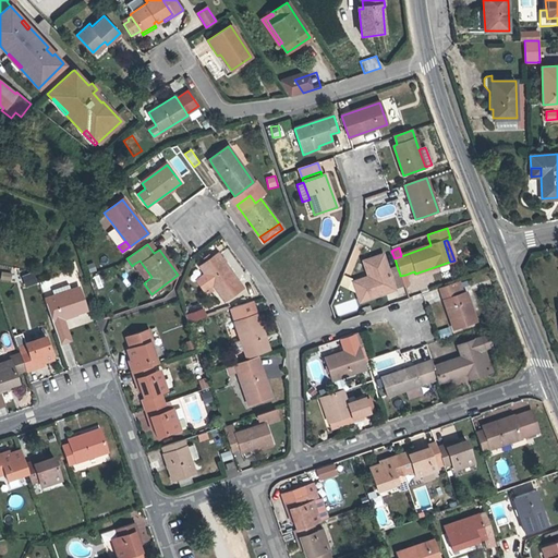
[(218,253),(210,258),(206,262),(199,266),(225,301),(242,288),(218,253)]
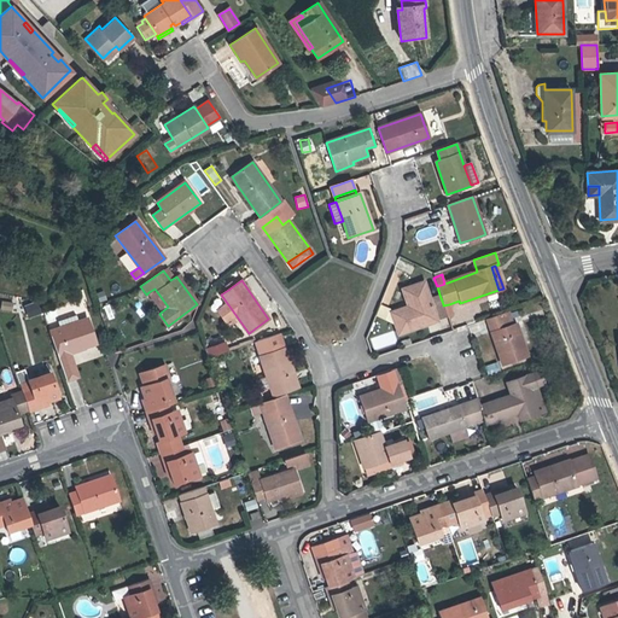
[(398,334),(436,321),(432,308),(443,304),(439,295),(429,299),(423,283),(402,290),(408,307),(390,313),(398,334)]
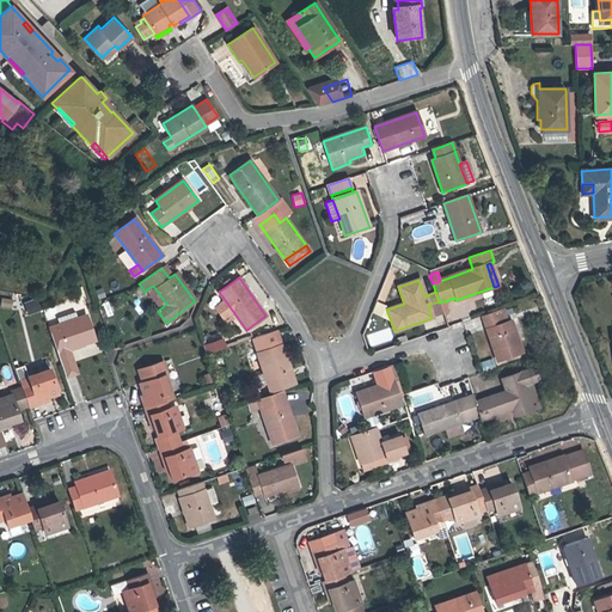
[(153,286),(147,289),(160,308),(166,304),(153,286)]
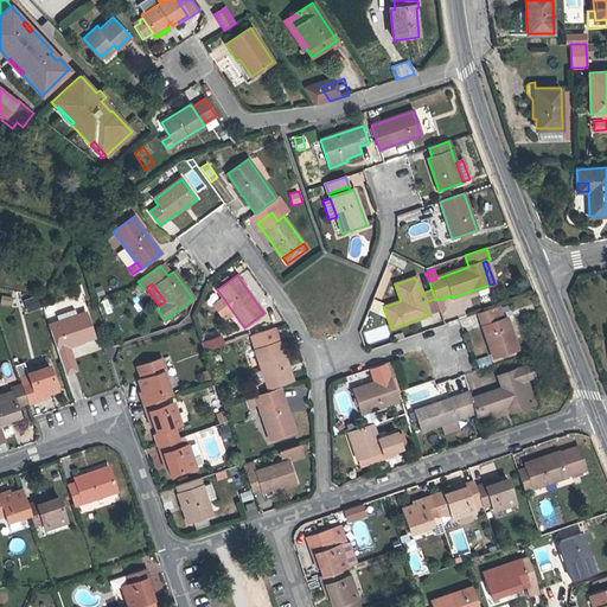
[(25,311),(39,307),(37,296),(23,299),(25,311)]
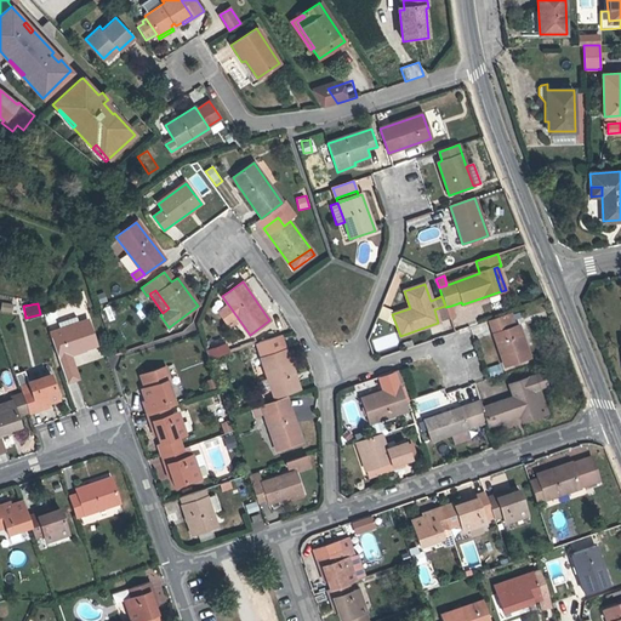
[(445,307),(445,306),(434,309),(438,323),(450,319),(445,307)]
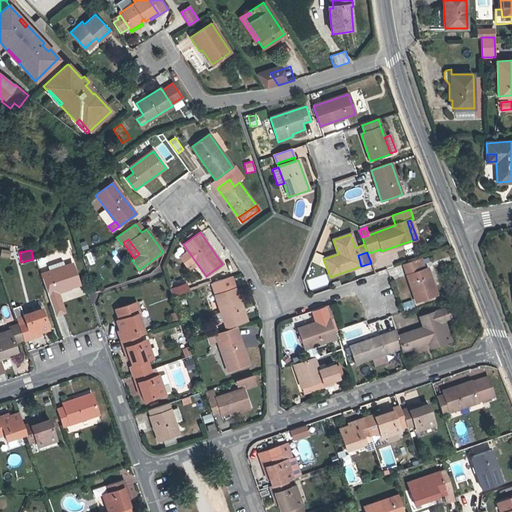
[(421,270),(426,269),(422,258),(417,259),(421,270)]
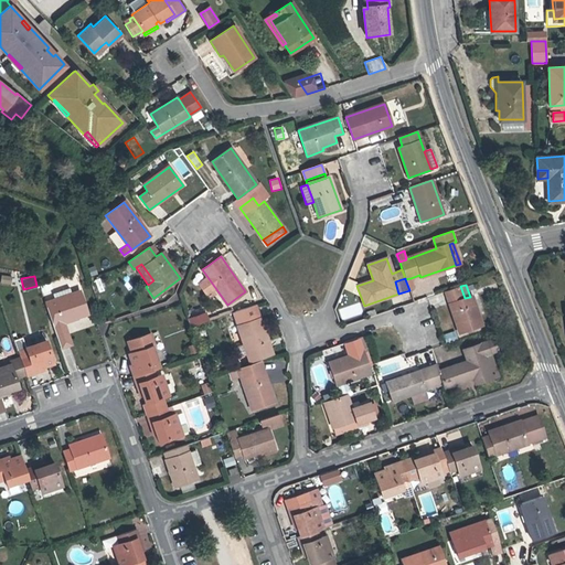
[(471,296),(470,297),(465,298),(460,286),(445,291),(459,333),(482,327),(471,296)]
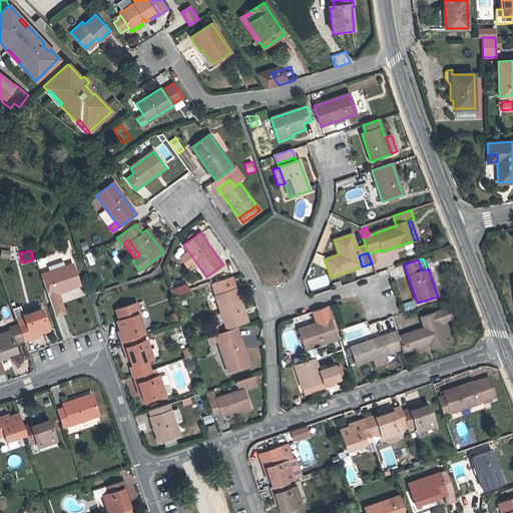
[(49,267),(50,272),(63,268),(62,263),(49,267)]
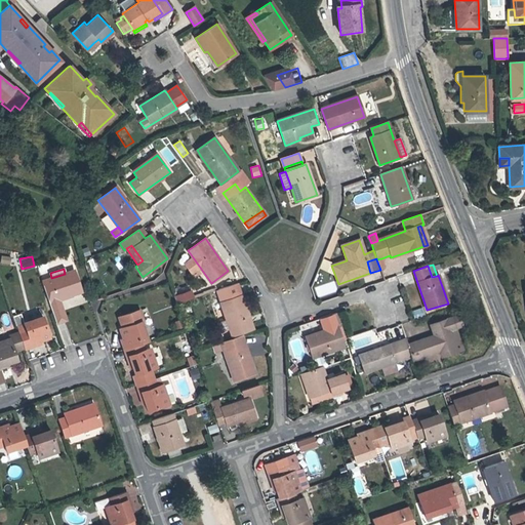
[(73,271),(65,274),(51,278),(41,282),(47,299),(55,296),(56,299),(81,291),(73,271)]
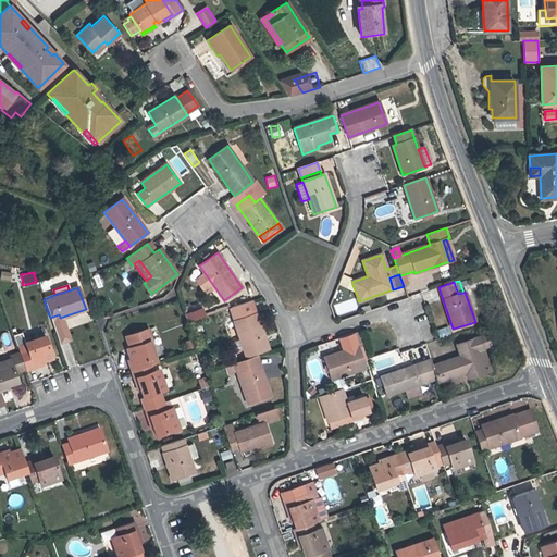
[(343,301),(344,311),(357,310),(355,299),(343,301)]
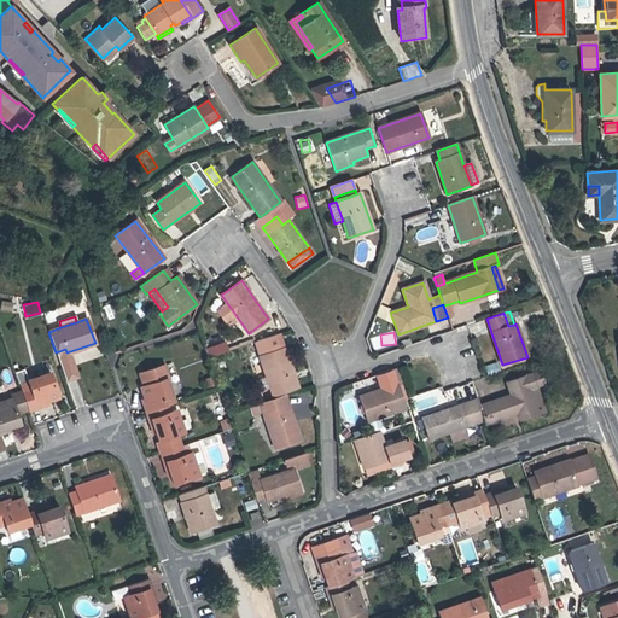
[(226,343),(205,349),(208,357),(228,350),(226,343)]
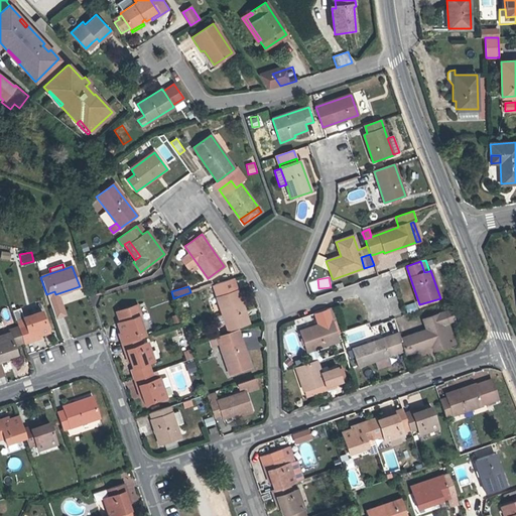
[(229,331),(249,324),(238,290),(218,297),(229,331)]
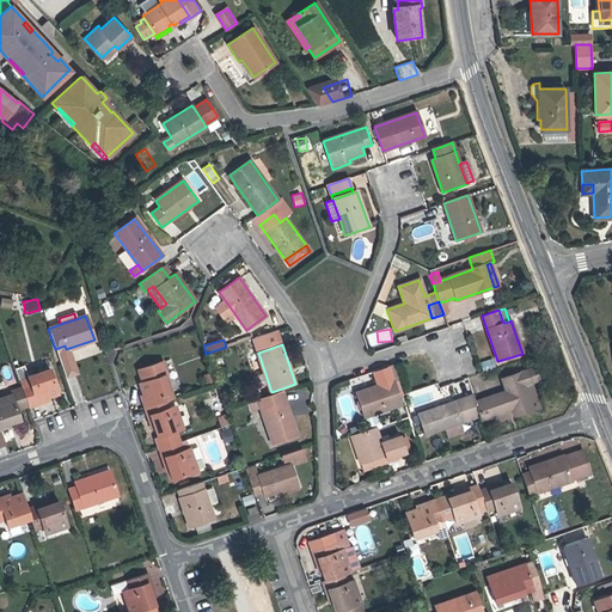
[(139,369),(142,381),(164,374),(165,375),(167,374),(163,361),(139,369)]
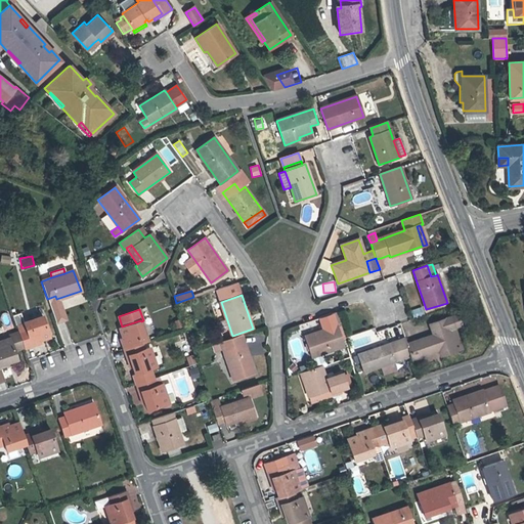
[(456,315),(451,317),(454,328),(461,324),(456,315)]
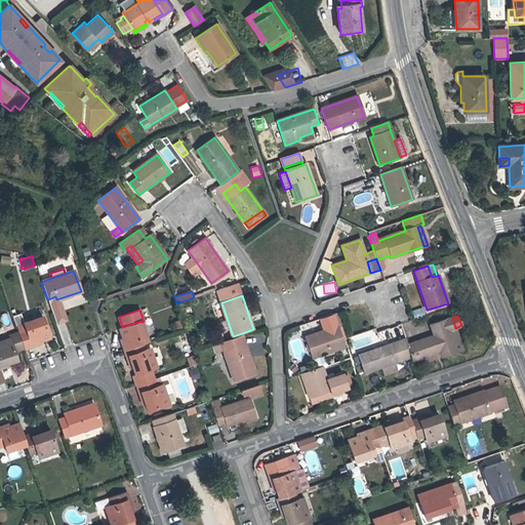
[(43,317),(24,324),(26,329),(18,332),(24,349),(41,342),(41,340),(50,337),(43,317)]
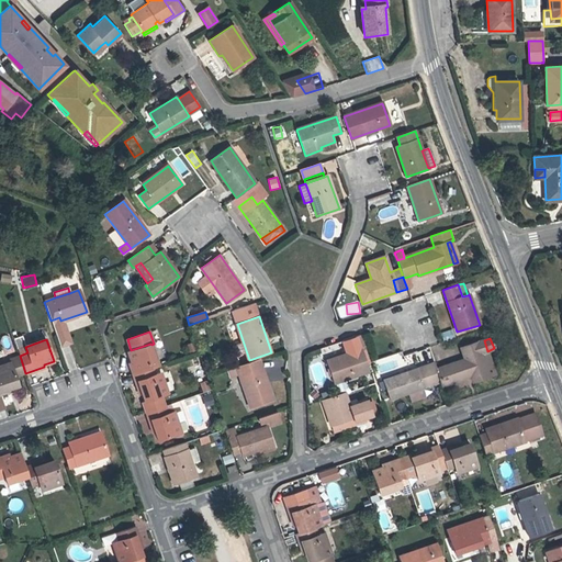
[(496,374),(487,351),(484,340),(461,348),(465,359),(437,369),(441,381),(442,385),(465,378),(465,375),(470,373),(473,382),(496,374)]
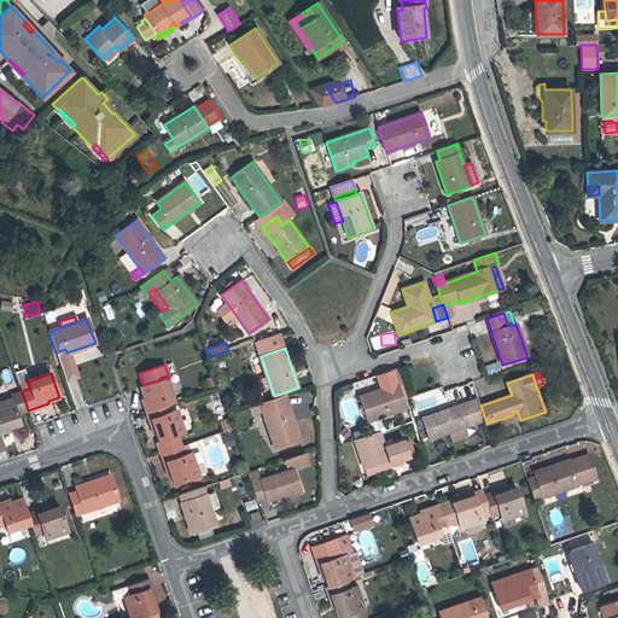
[(146,410),(167,403),(174,401),(167,379),(165,378),(144,385),(141,386),(145,397),(143,398),(146,410)]
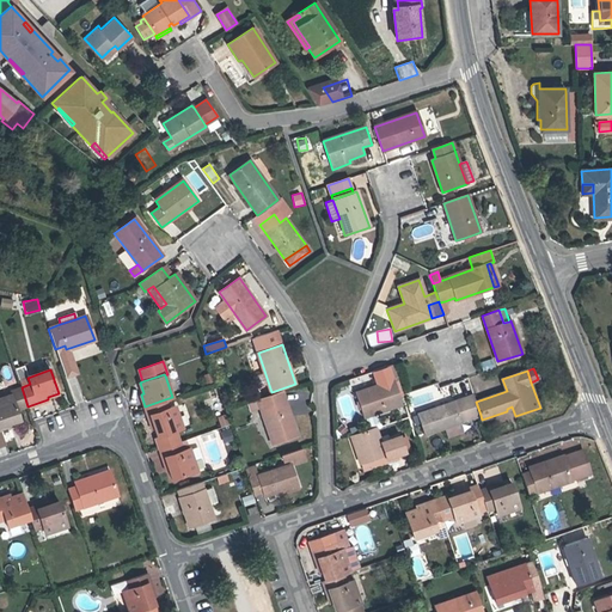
[(30,384),(28,378),(19,380),(20,386),(22,387),(30,384)]
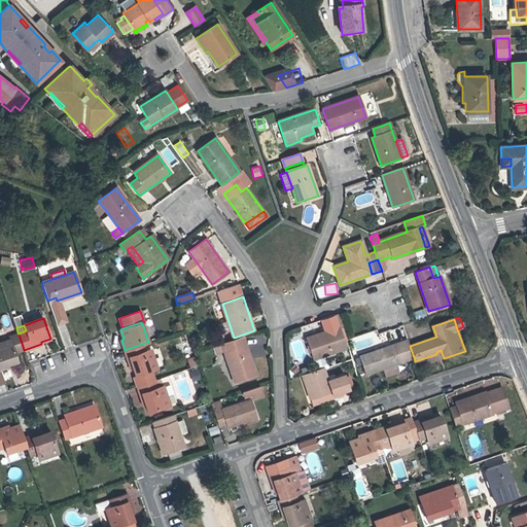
[(313,358),(347,347),(345,341),(340,326),(306,339),(313,358)]
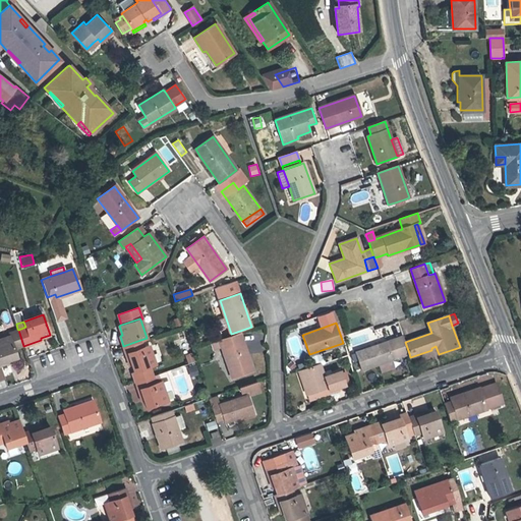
[(8,333),(9,337),(14,349),(23,346),(18,330),(17,329),(8,333)]
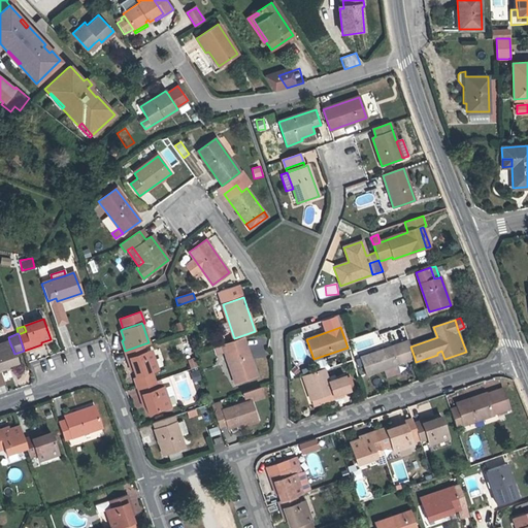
[(225,353),(236,384),(257,376),(243,337),(213,348),(217,355),(225,353)]
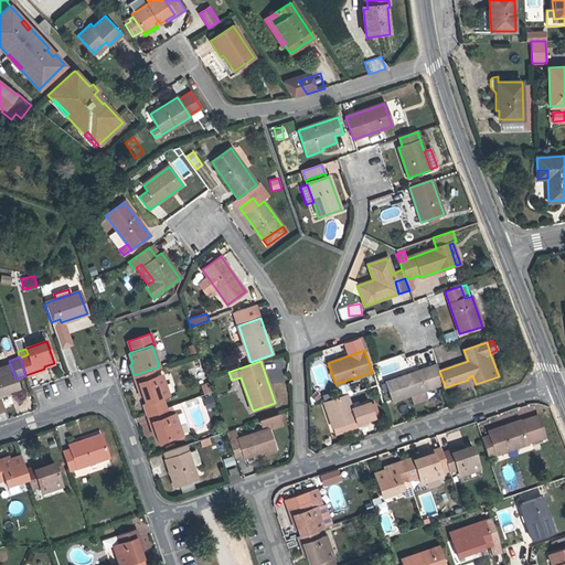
[(393,401),(411,394),(424,390),(444,383),(439,371),(437,364),(386,382),(393,401)]
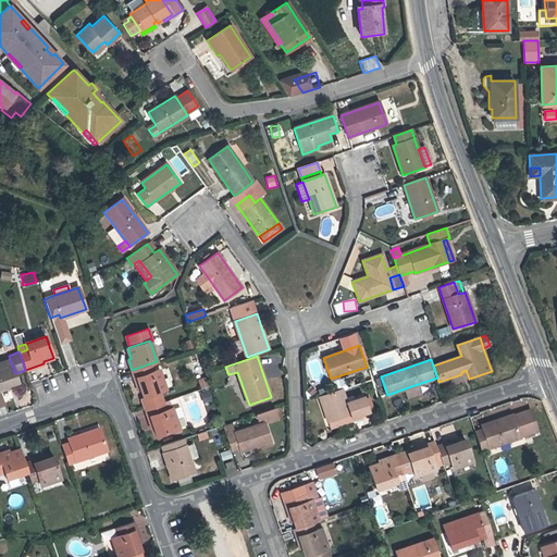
[(17,382),(15,373),(10,360),(0,362),(0,390),(9,387),(8,385),(17,382)]
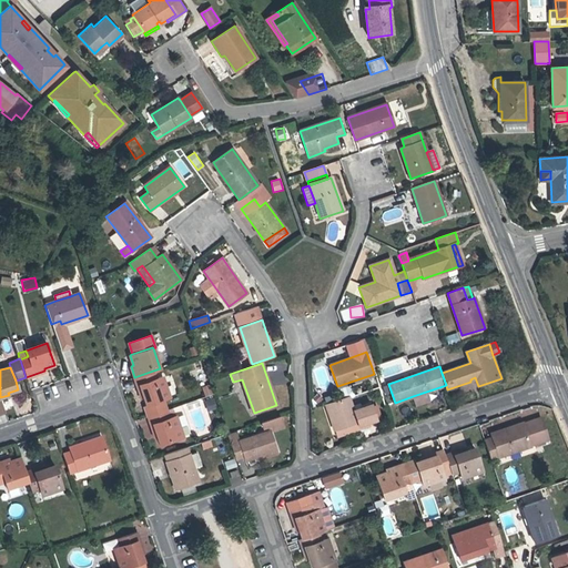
[(155,378),(153,371),(134,377),(141,398),(143,397),(146,405),(143,406),(146,416),(166,409),(163,399),(169,397),(162,376),(155,378)]
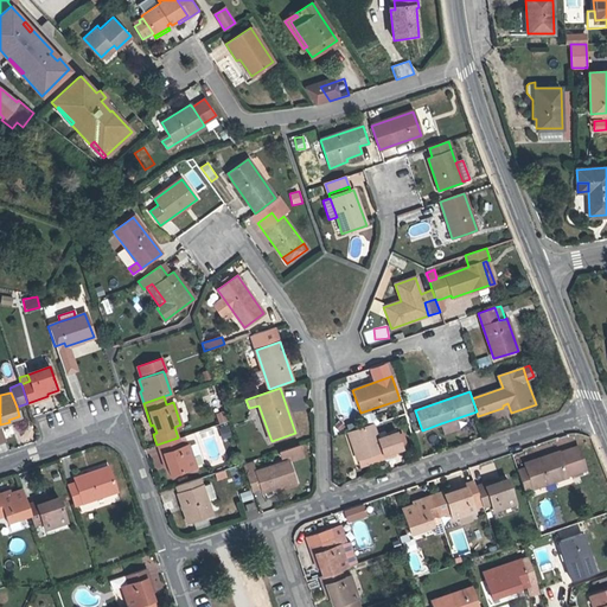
[(459,428),(455,419),(441,423),(445,433),(459,428)]
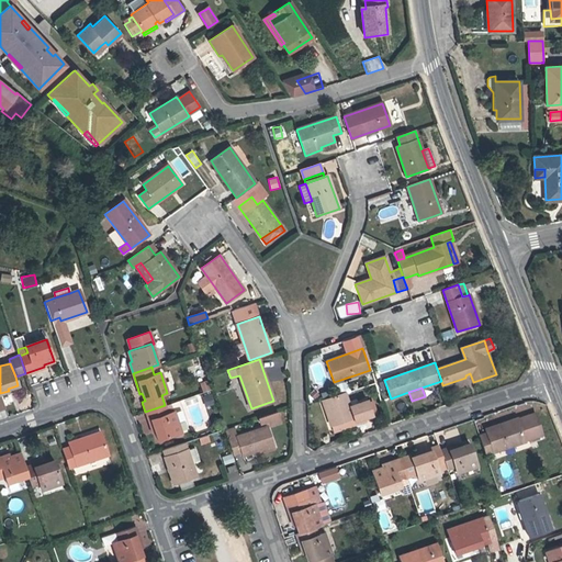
[(323,400),(332,425),(353,417),(355,419),(355,420),(372,415),(367,400),(357,403),(349,405),(348,401),(345,392),(323,400)]
